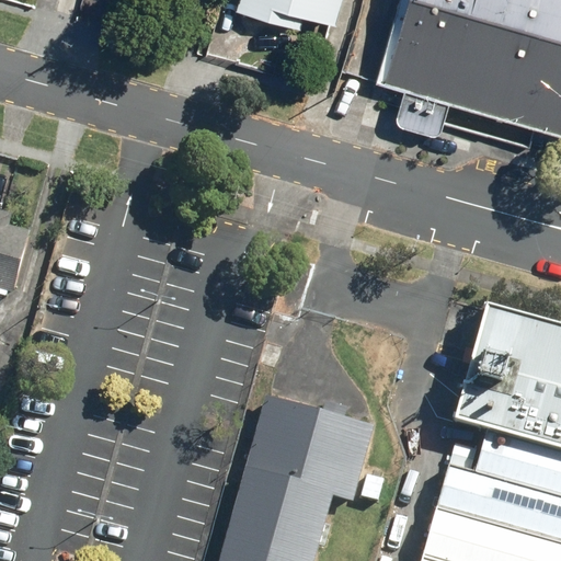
[(344,0),(240,0),(238,11),(300,29),(305,12),(338,22),(344,0)]
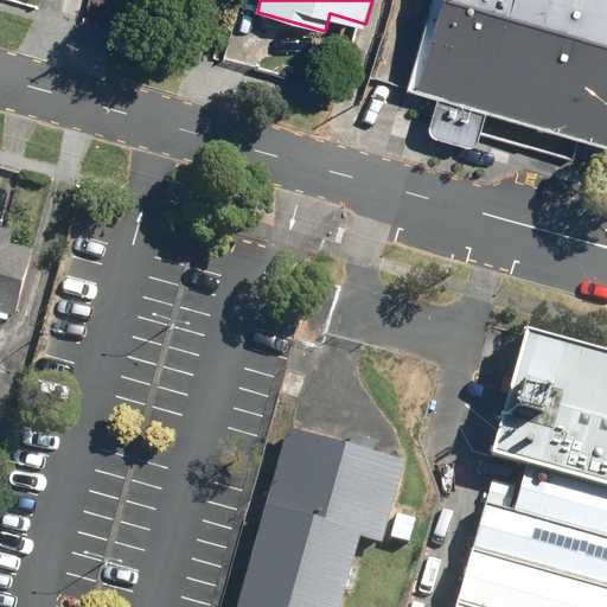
[(606,0),(429,0),(407,84),(439,93),(430,122),(435,134),(470,144),(478,139),(479,133),(573,159),(581,132),(606,139),(606,0)]
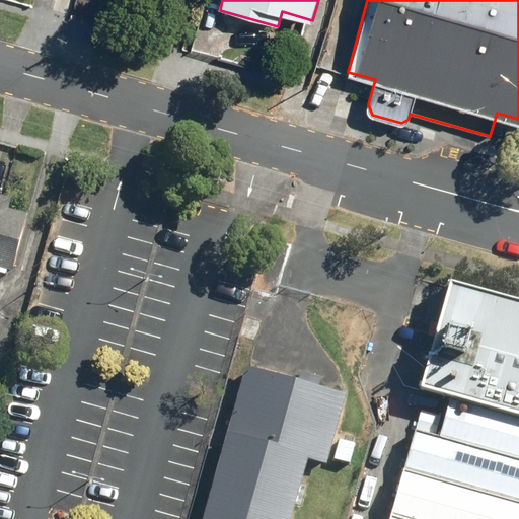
[(0,266),(14,271),(29,214),(10,209),(13,199),(0,195),(0,266)]
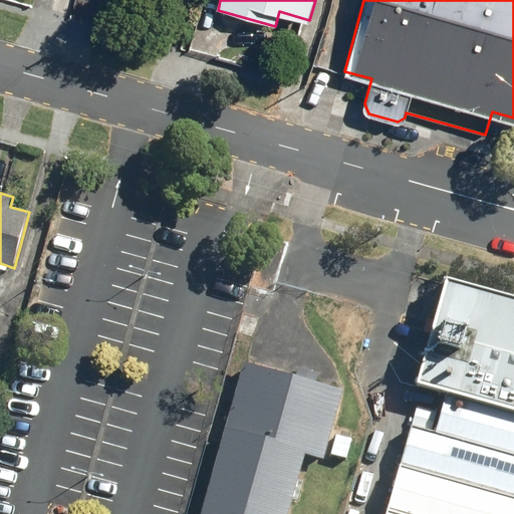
[(416,384),(446,393),(513,411),(513,298),(447,281),(416,384)]
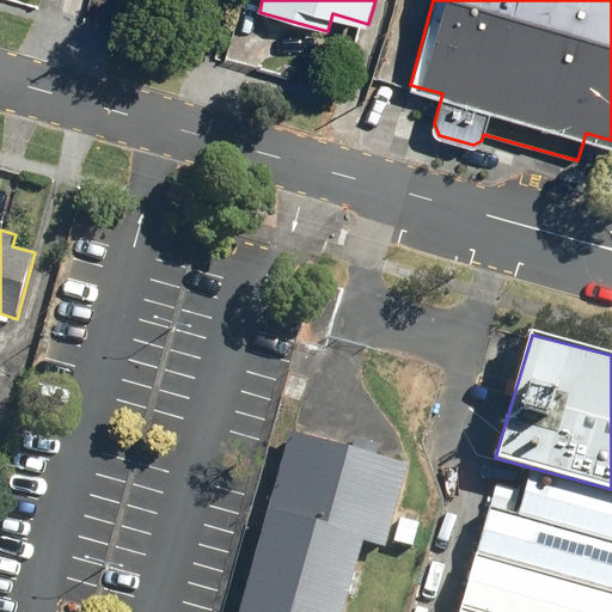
[(410,465),(289,432),(239,611),(344,611),(365,543),(386,549),(410,465)]
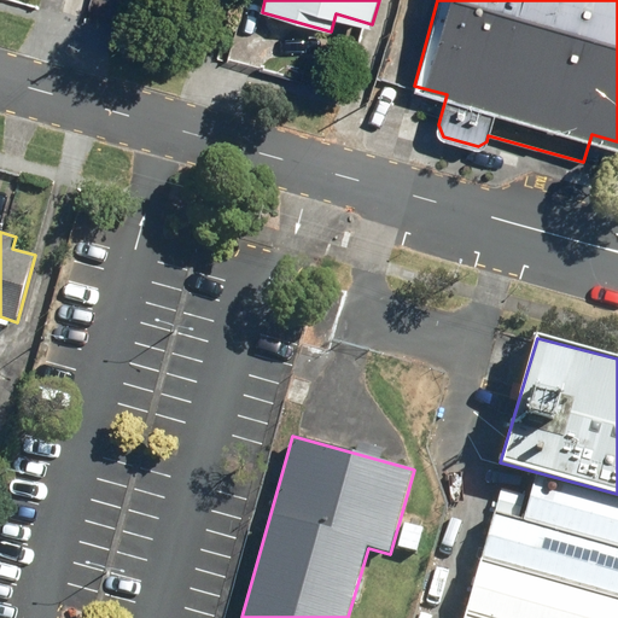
[(617,547),(617,494),(536,472),(523,520),(617,547)]
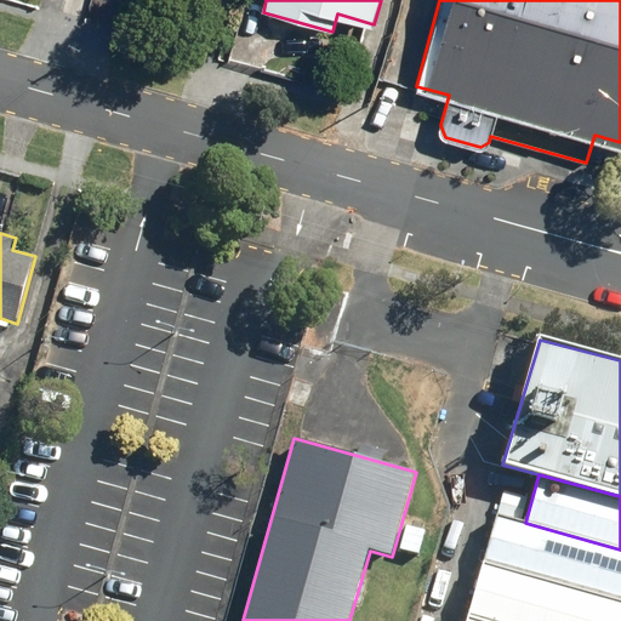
[(620,600),(620,550),(525,523),(496,516),(483,565),(620,600)]
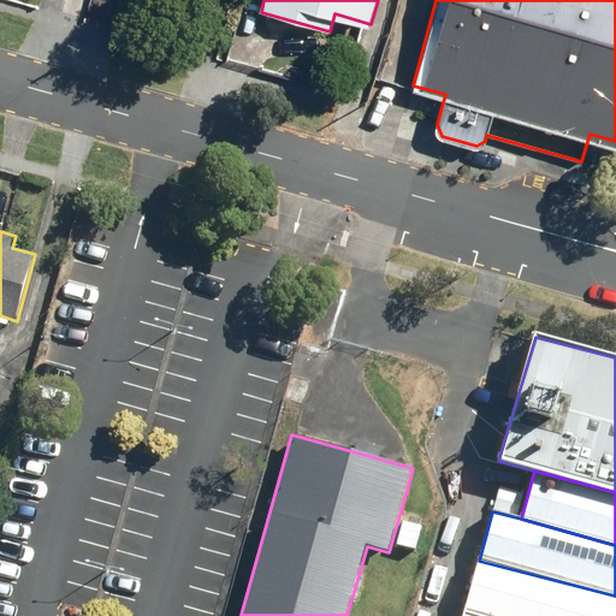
[(474,615),(615,615),(615,596),(479,561),(465,614),(474,615)]
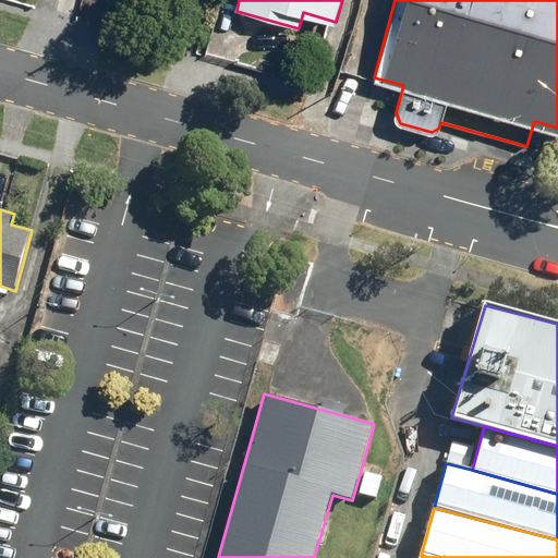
All buildings are outlined.
